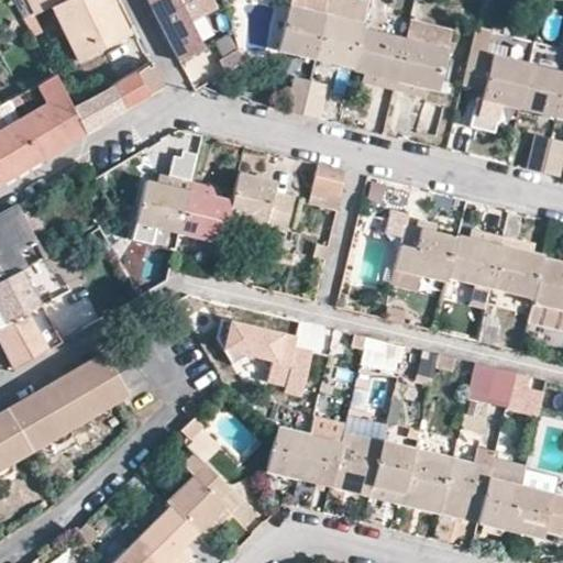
[(29,0),(36,14),(51,8),(65,0),(29,0)]
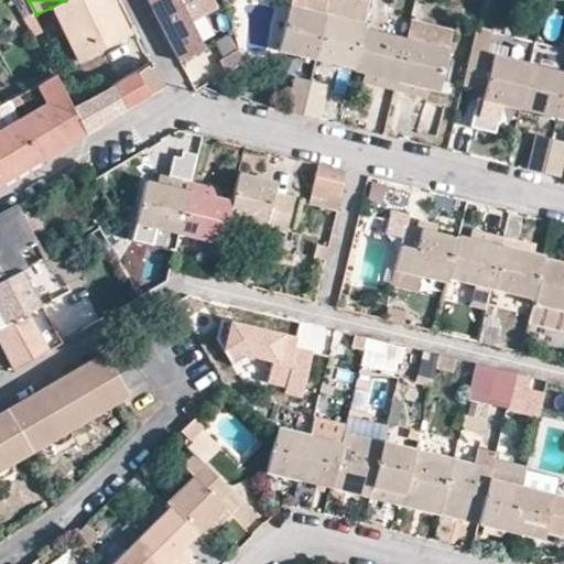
[(129,34),(110,0),(65,0),(51,8),(78,61),(129,34)]
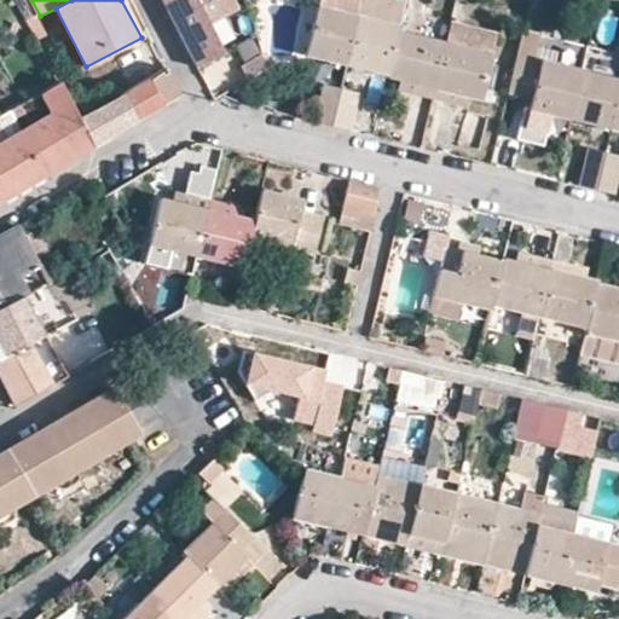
[(165,0),(197,65),(227,51),(214,25),(242,10),(237,0),(165,0)]
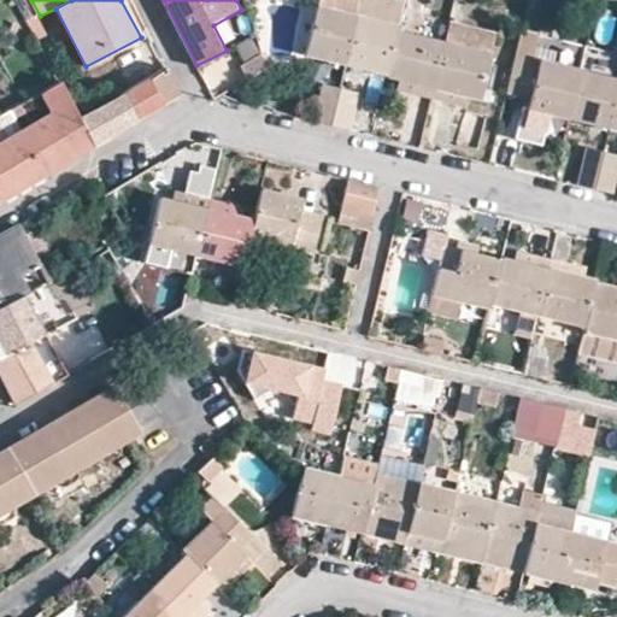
[(317,0),(317,6),(358,16),(360,0),(317,0)]
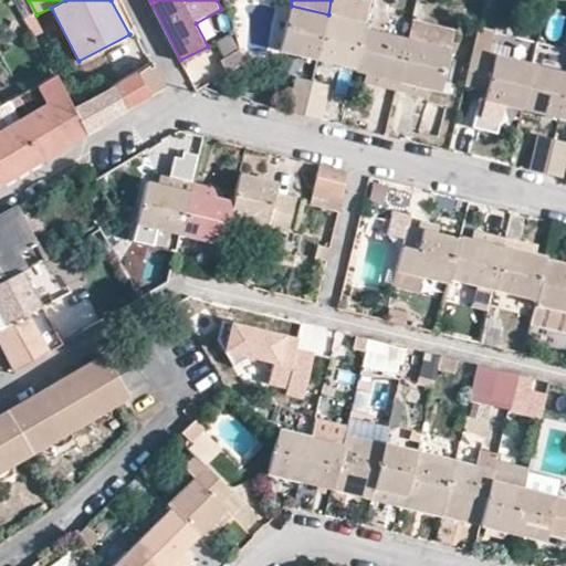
[(280,52),(317,61),(328,14),(291,6),(280,52)]
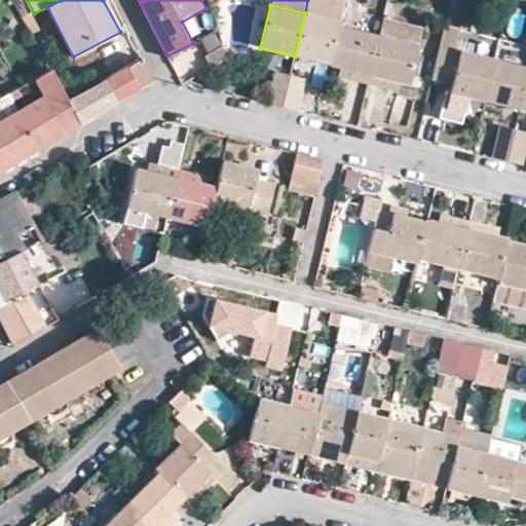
[(329,64),(337,26),(339,22),(305,13),(295,57),(329,64)]
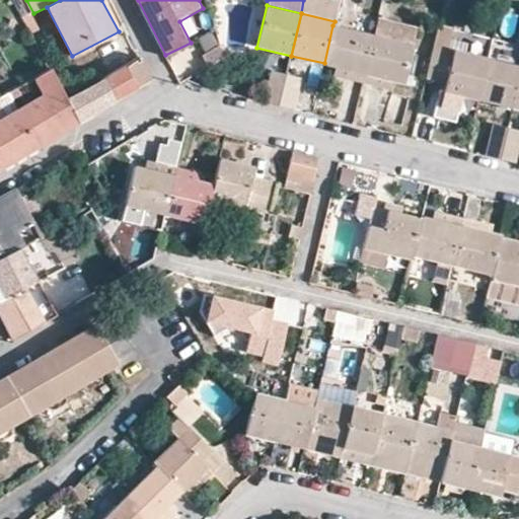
[(377,18),(373,35),(413,45),(417,28),(377,18)]
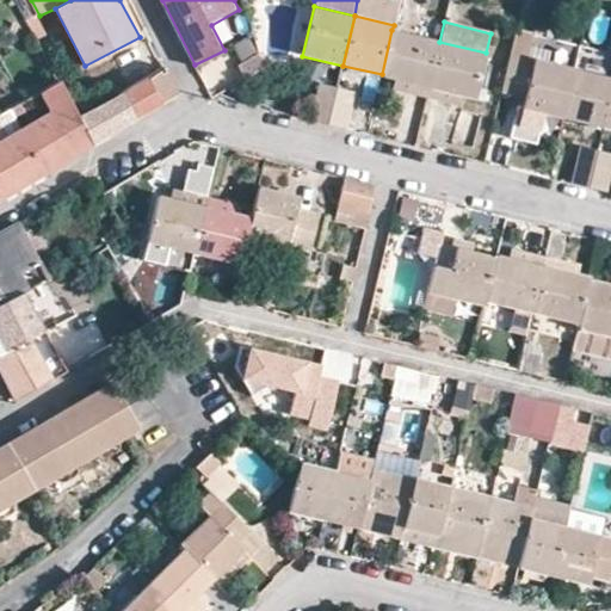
[(402,93),(426,99),(439,42),(392,30),(382,74),(382,78),(394,80),(405,82),(402,93)]
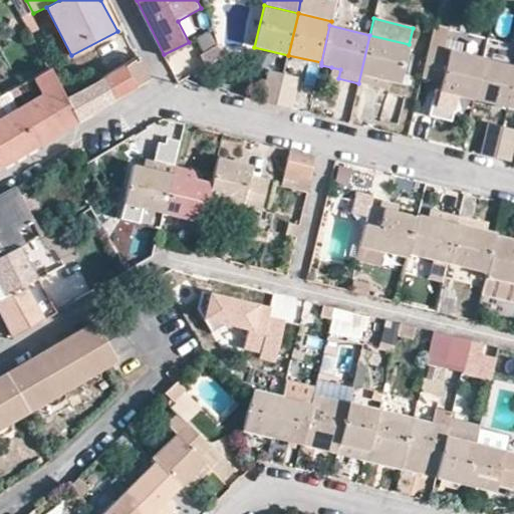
[(468,98),(478,57),(461,53),(462,41),(447,38),(448,29),(434,26),(422,77),(441,82),(439,91),(452,94),(468,98)]
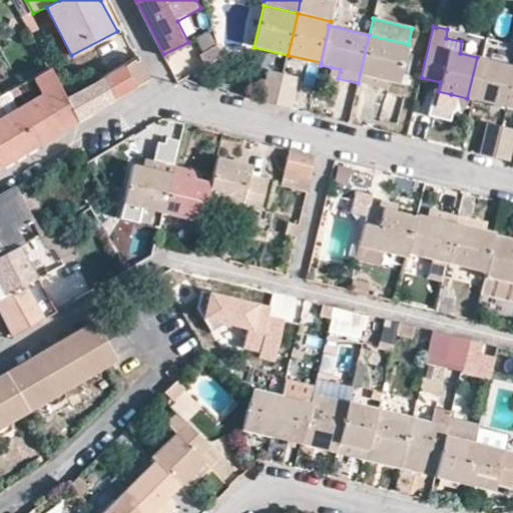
[(194,39),(205,67),(222,61),(211,33),(194,39)]
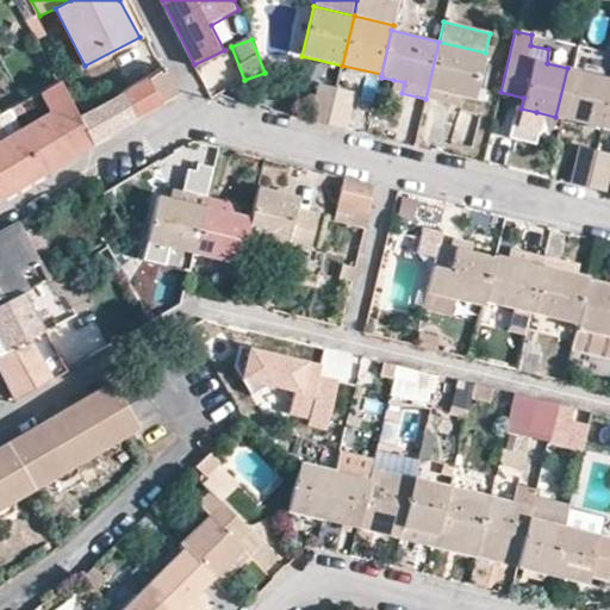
[(439,42),(425,99),(450,105),(453,94),(462,97),(474,100),(485,53),(439,42)]
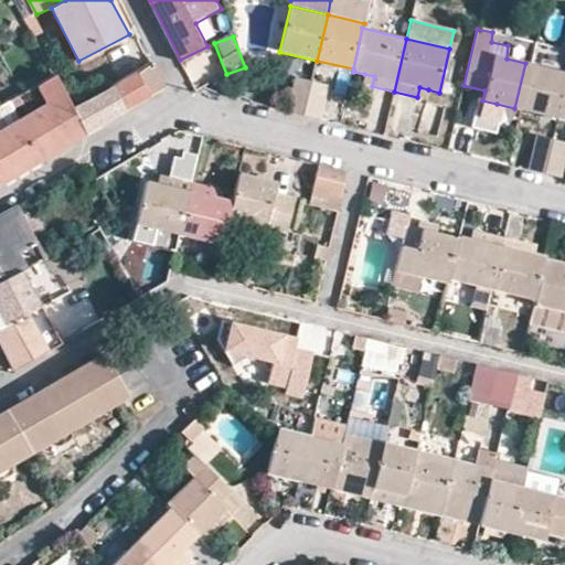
[(181,64),(192,84),(221,71),(210,50),(181,64)]
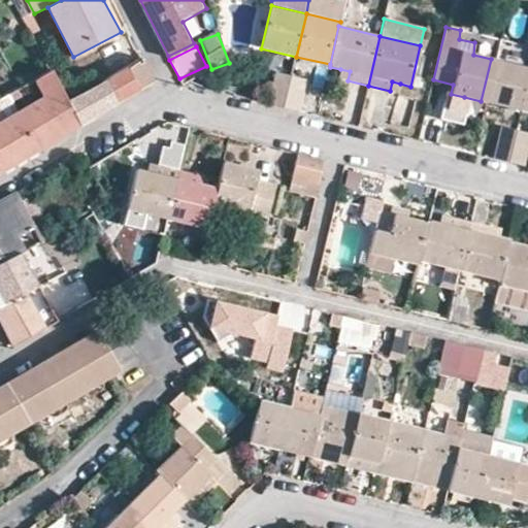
[(527,78),(527,67),(491,59),(481,101),(520,110),(527,78)]
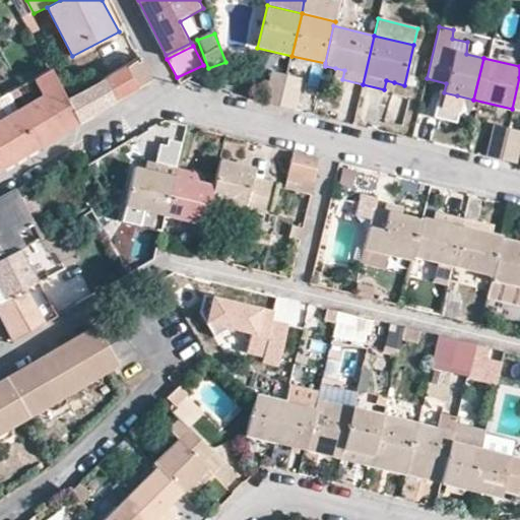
[(151,80),(140,60),(67,100),(79,123),(151,80)]
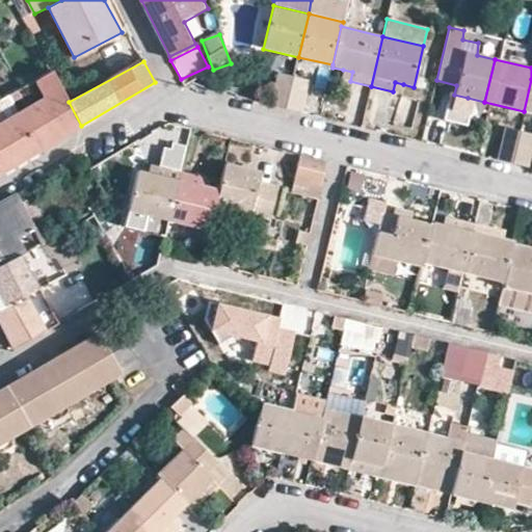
[(341,79),(350,81),(352,72),(343,70),(341,79)]
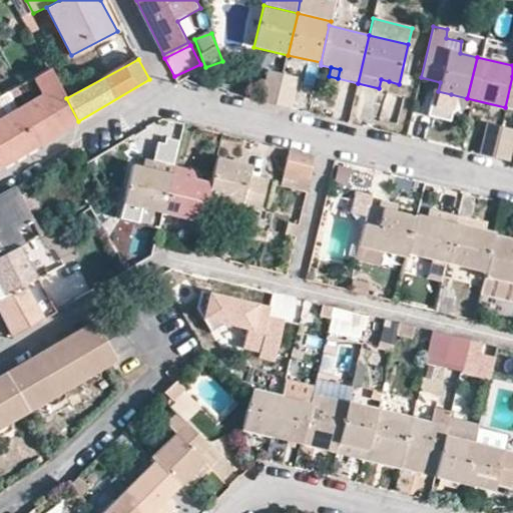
[(78,121),(66,98),(51,69),(34,78),(42,94),(16,109),(36,146),(78,121)]
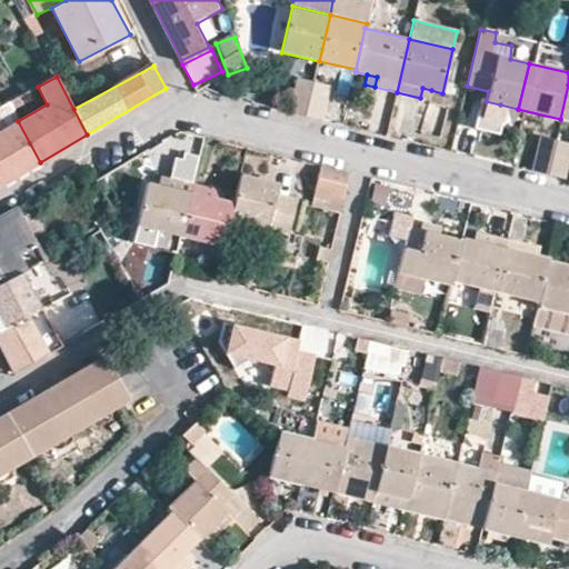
[(297,78),(288,112),(305,117),(313,82),(297,78)]
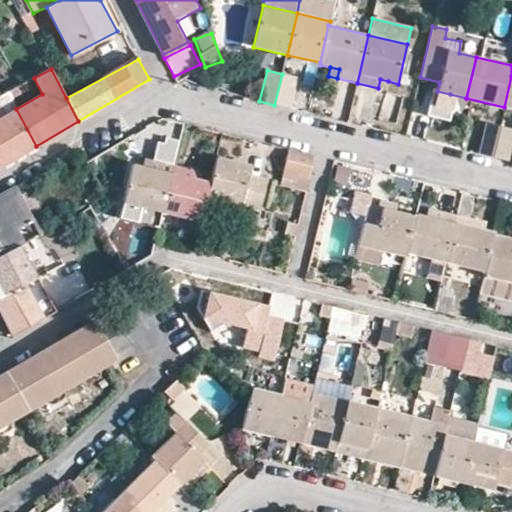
[(282,74),(274,105),(288,108),(296,77),(282,74)]
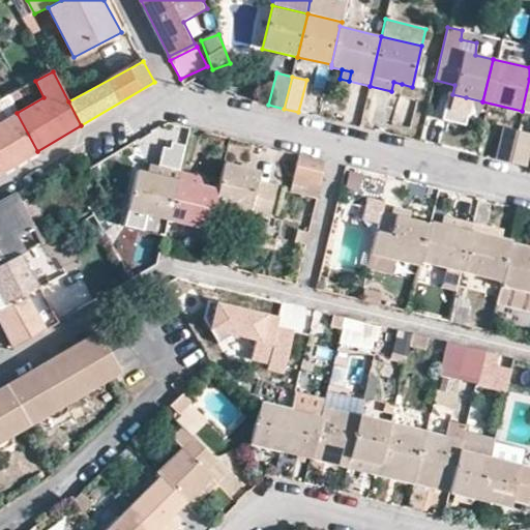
[(393,82),(391,91),(400,93),(402,84),(393,82)]
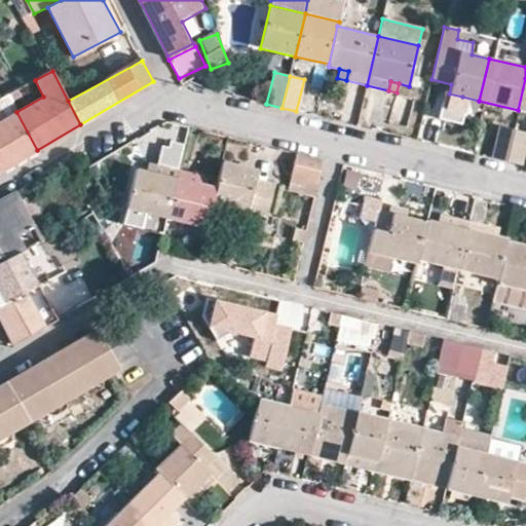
[(368,86),(359,120),(381,126),(389,91),(368,86)]
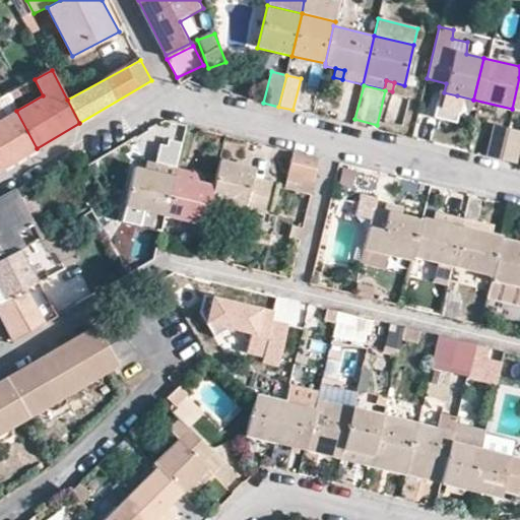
[(435,90),(429,116),(451,121),(457,95),(444,92),(435,90)]
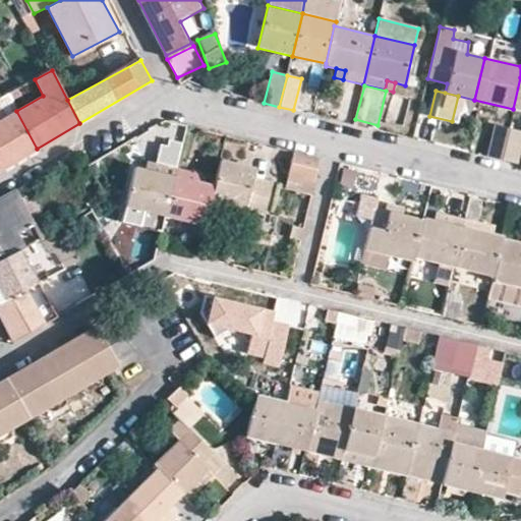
[(0,170),(29,153),(37,149),(16,111),(6,94),(0,97),(0,170)]
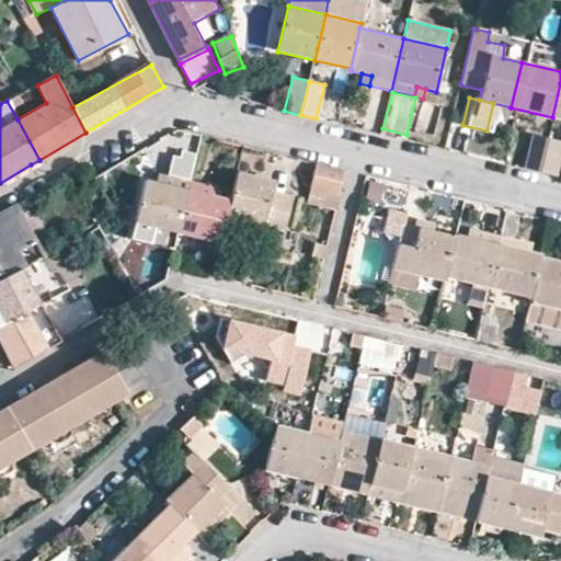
[(533,135),(525,169),(539,172),(548,138),(533,135)]
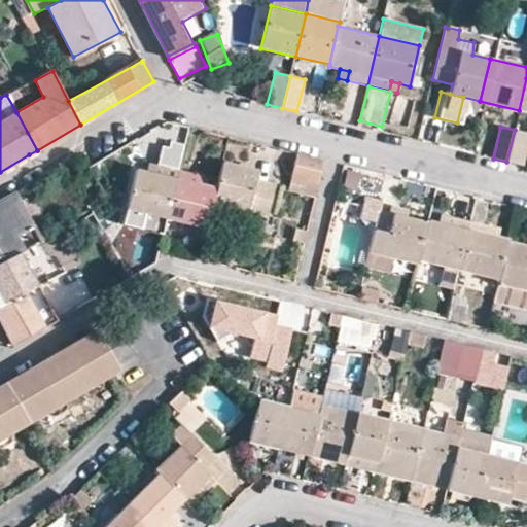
[(506,162),(524,166),(526,150),(526,133),(515,130),(506,162)]
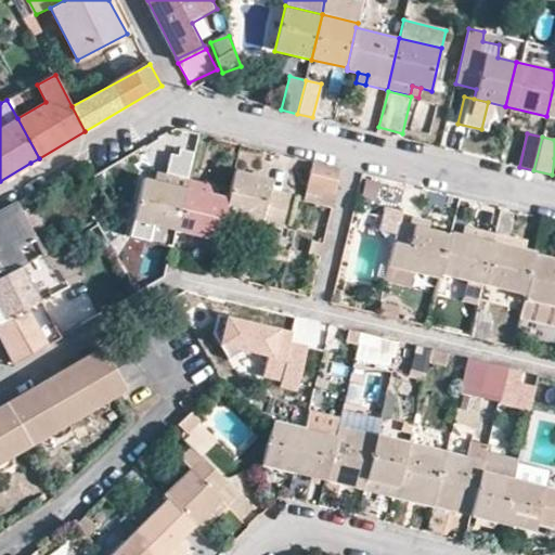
[(168,176),(188,180),(194,154),(181,151),(180,157),(172,156),(168,176)]
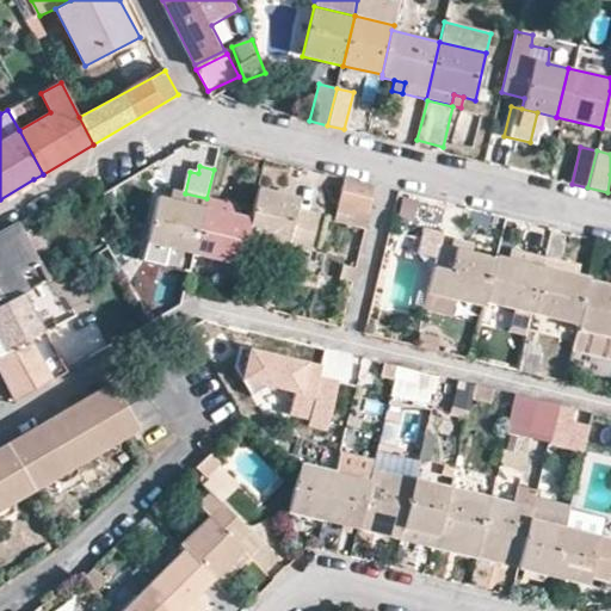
[(375,185),(343,177),(335,204),(369,211),(375,185)]
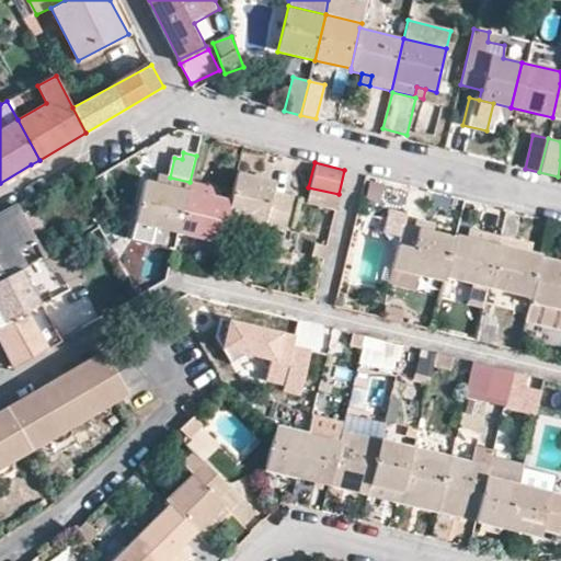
[(276,183),(238,174),(231,203),(228,220),(287,235),(295,199),(274,194),(276,183)]
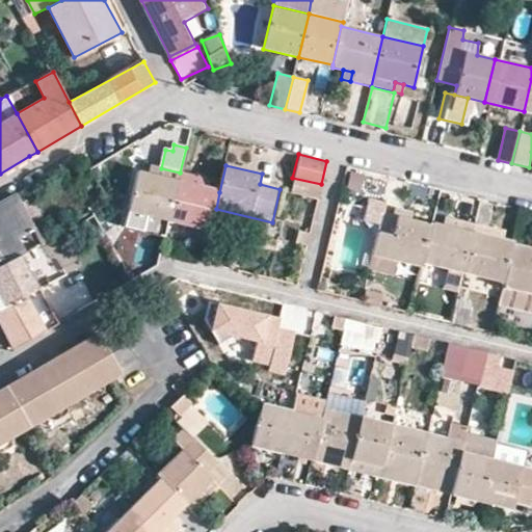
[(158,178),(161,168),(152,166),(150,176),(158,178)]
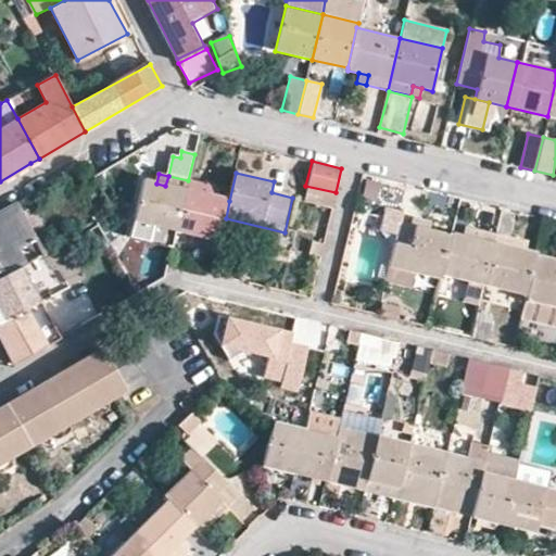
[(176,234),(188,180),(168,176),(165,186),(156,184),(143,180),(134,224),(176,234)]
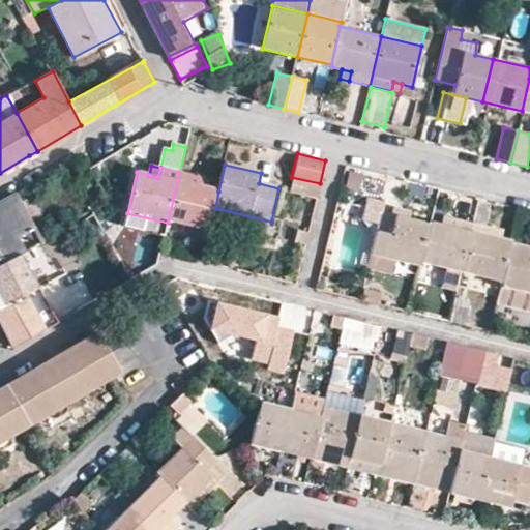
[(350,171),(344,190),(358,196),(364,175),(350,171)]
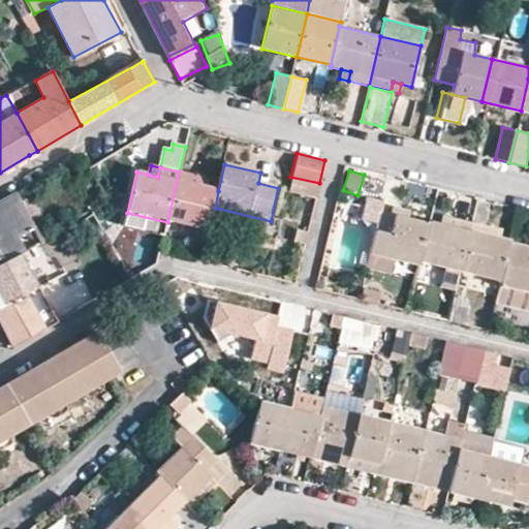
[(201,177),(179,172),(167,222),(209,231),(215,208),(218,191),(207,188),(199,186),(201,177)]
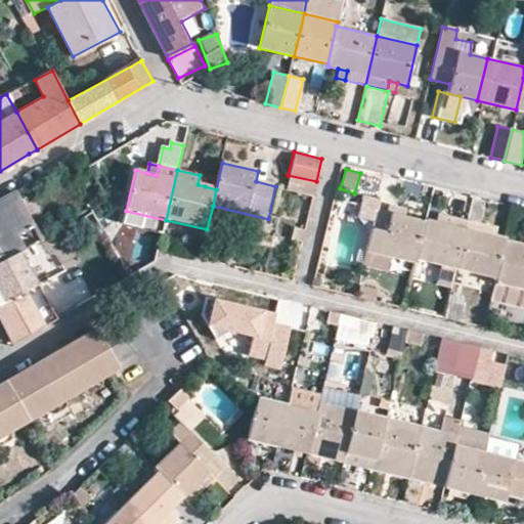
[(207,177),(200,175),(198,184),(205,186),(207,177)]
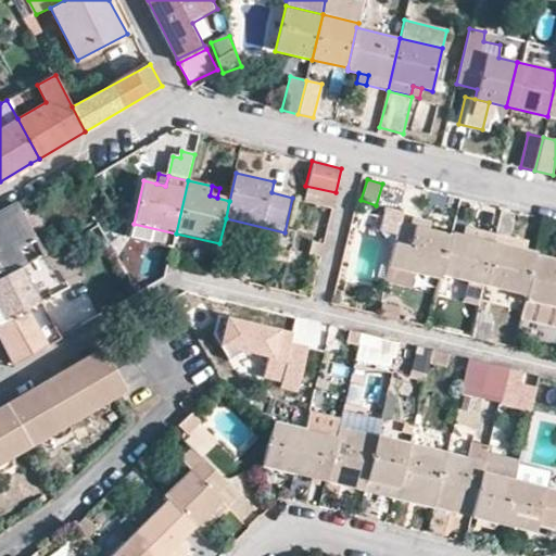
[(45,255),(16,203),(0,212),(0,256),(9,275),(22,267),(45,256),(45,255)]
